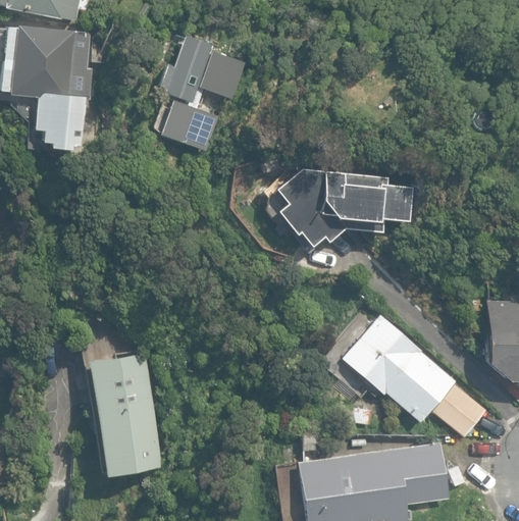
[(60,18),(74,20),(76,11),(86,11),(88,0),(0,0),(0,4),(2,5),(2,8),(60,19),(60,18)]
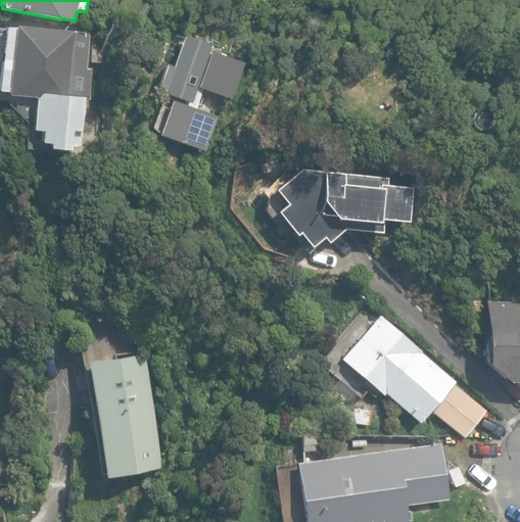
[(51,147),(72,149),(73,144),(81,145),(86,86),(90,87),(91,85),(93,85),(94,78),(91,77),(92,69),(88,68),(91,33),(16,26),(16,28),(8,27),(2,91),(10,92),(10,94),(17,95),(17,98),(36,99),(36,96),(39,97),(36,131),(44,132),(43,143),(51,144),(51,147)]
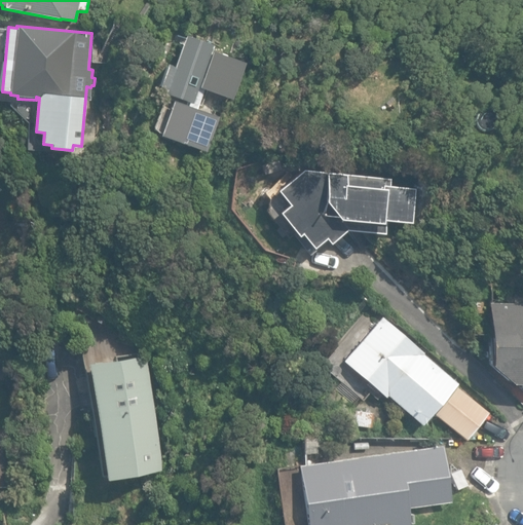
[(194,104),(216,44),(187,34),(165,94),(194,104)]
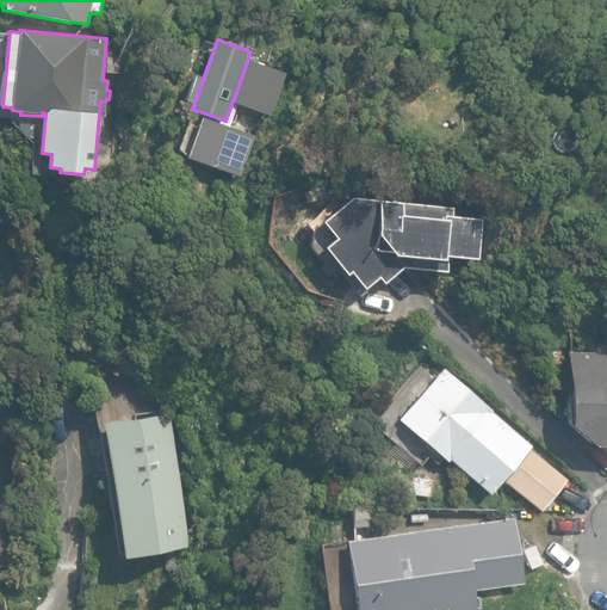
[(187,154),(218,167),(233,131),(200,119),(187,154)]
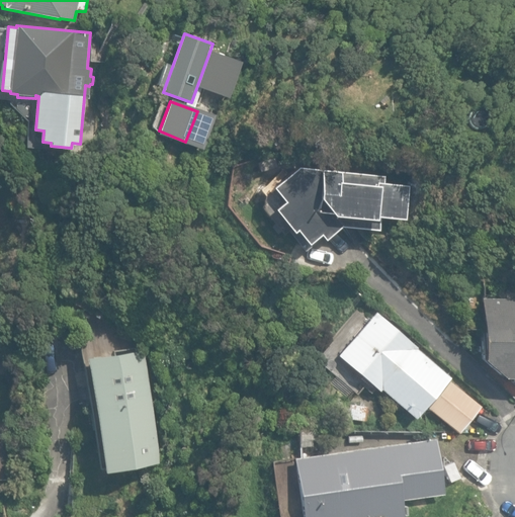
[(289,230),(308,251),(341,226),(381,231),(382,218),(407,221),(411,186),(385,183),(385,177),(296,167),(272,187),(284,201),(274,209),(290,229),(289,230)]
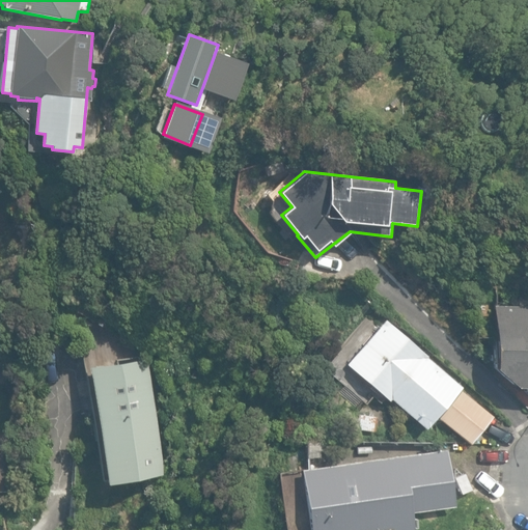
[(513,386),(527,386),(527,306),(493,306),(493,367),(513,386)]
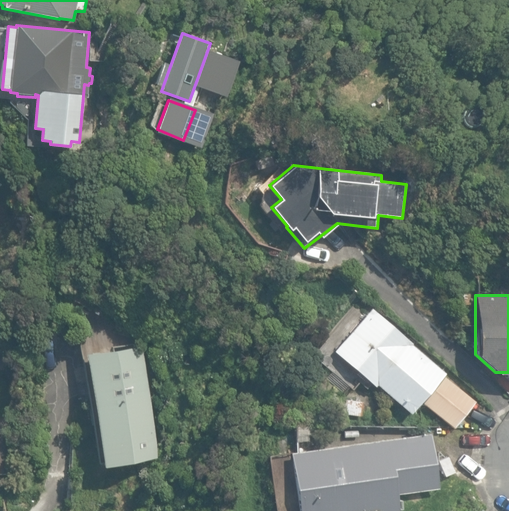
[(379,385),(411,413),(446,373),(414,344),(415,343),(374,307),(336,351),(347,360),(337,371),(356,388),(366,377),(377,387),(379,385)]
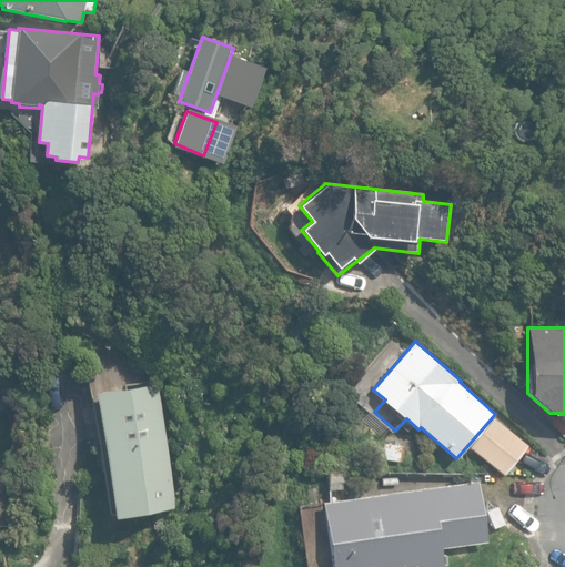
[(93,392),(110,517),(174,508),(158,383),(93,392)]
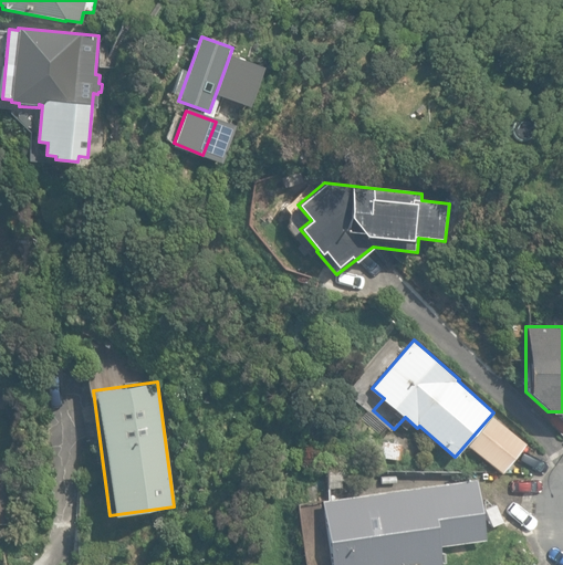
[(470,446),(503,473),(529,443),(496,416),(470,446)]
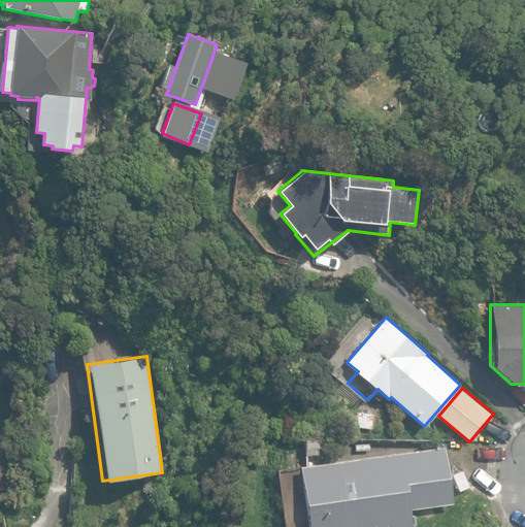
[(356,427),(373,429),(376,414),(359,412),(356,427)]
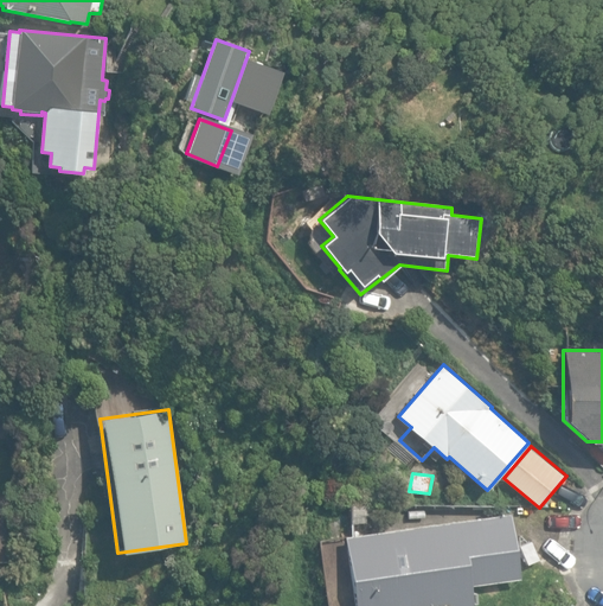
[(473,605),(470,586),(519,579),(511,514),(345,537),(354,605),(473,605)]
